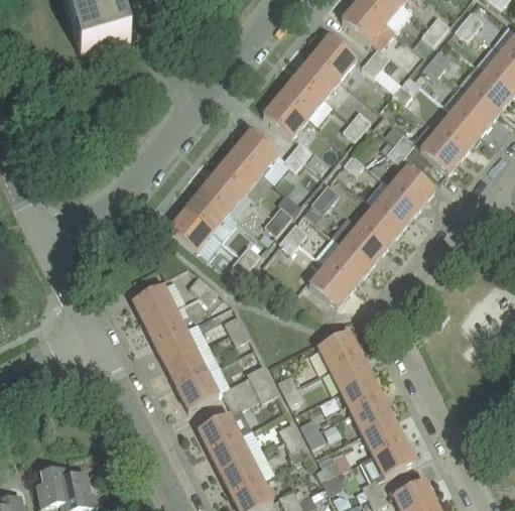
[(63,0),(81,56),(130,41),(130,40),(123,42),(110,0),(63,0)]
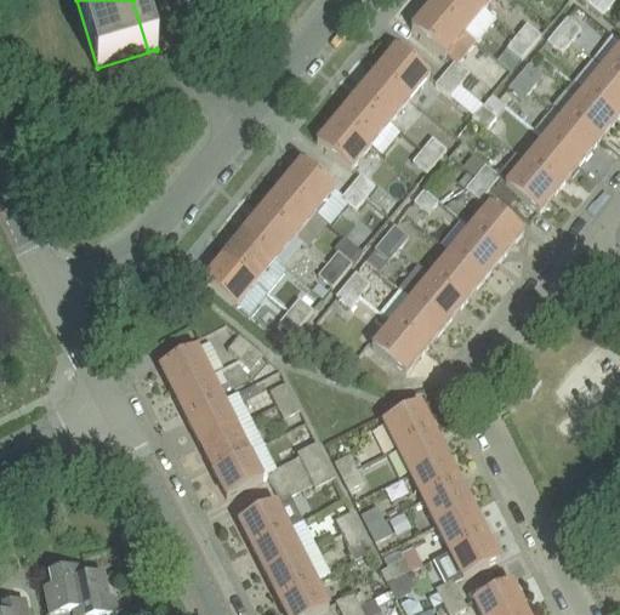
[(432,0),(431,3),(465,30),(476,40),(496,16),(484,6),(476,0),(432,0)]
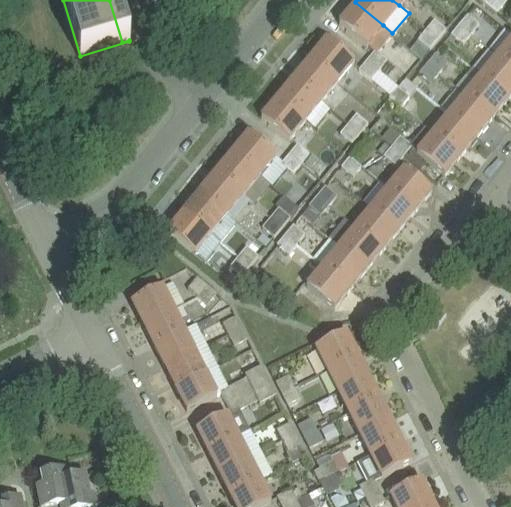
[(488,0),(486,3),(496,11),(505,0),(488,0)]
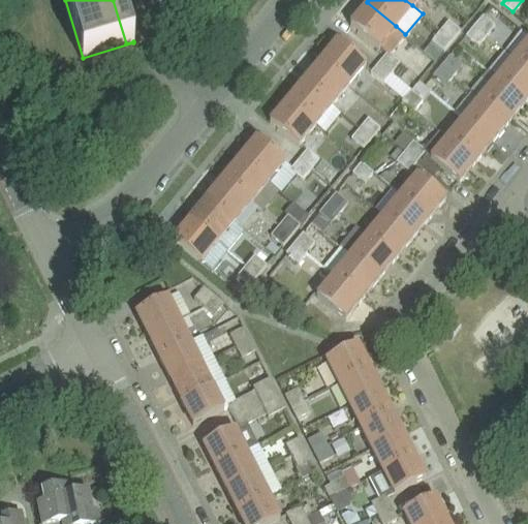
[(378,45),(396,26),(367,2),(349,22),(378,45)]
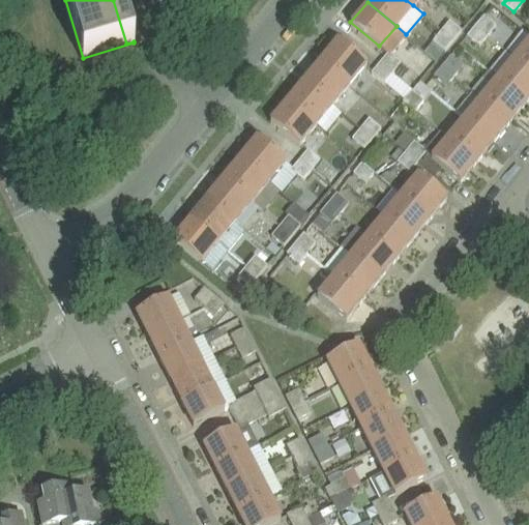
[(483,12),(475,22),(488,32),(495,23),(483,12)]
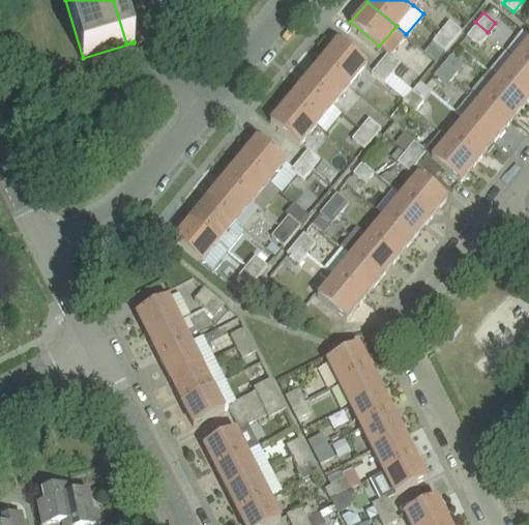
[(448,19),(441,28),(452,37),(461,28),(448,19)]
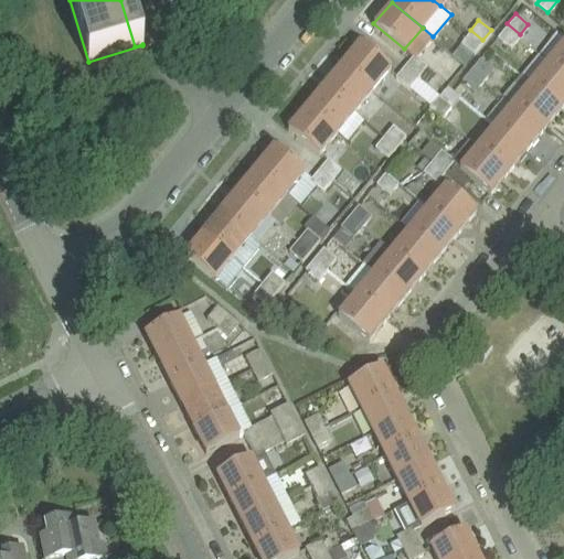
[(510,46),(520,34),(507,23),(497,35),(510,46)]
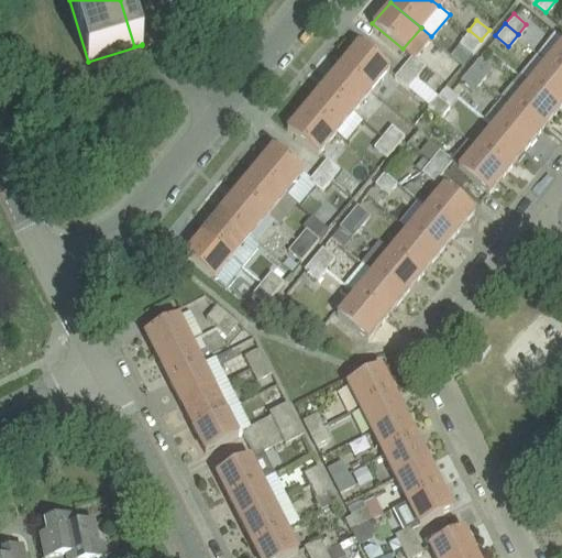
[(460,41),(463,44),(472,51),(481,40),(469,30),(460,41)]
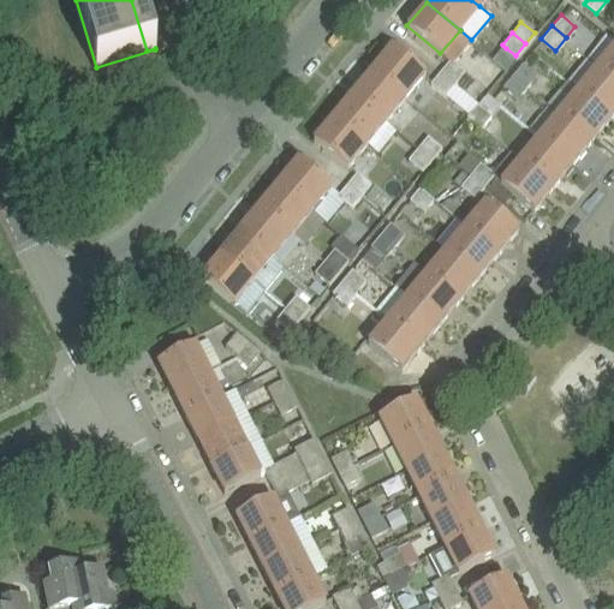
[(613,42),(597,64),(613,77),(613,42)]
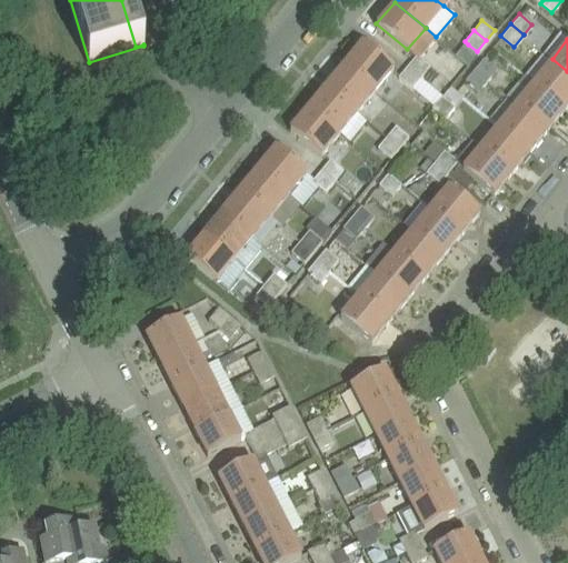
[(362,41),(344,62),(376,89),(394,67),(379,54),(362,41)]
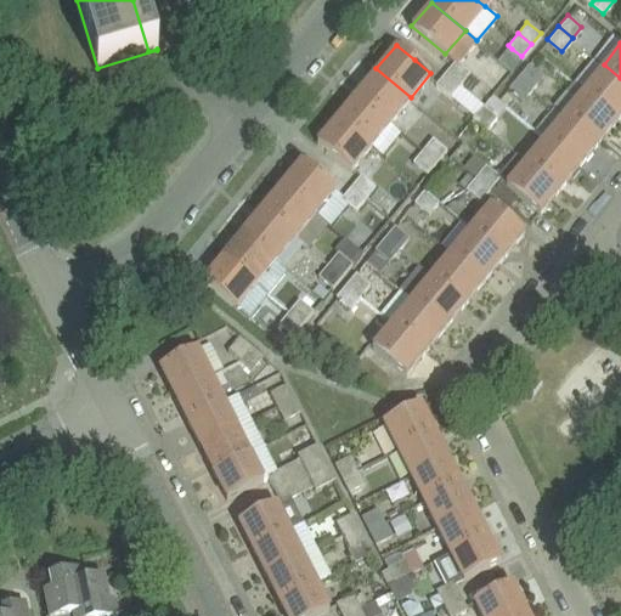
[(453,57),(445,69),(459,82),(461,82),(469,71),(453,57)]
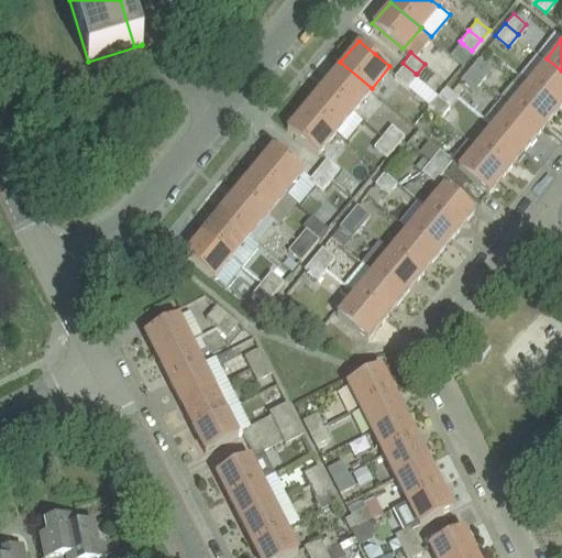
[(477,56),(469,66),(482,77),(491,67),(477,56)]
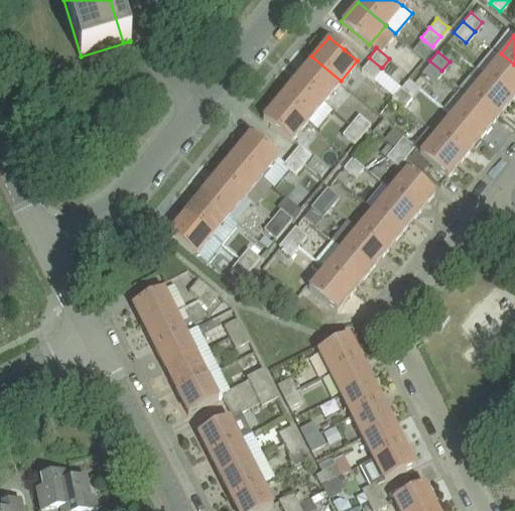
[(513,96),(514,93),(514,65),(501,53),(485,73),(513,96)]
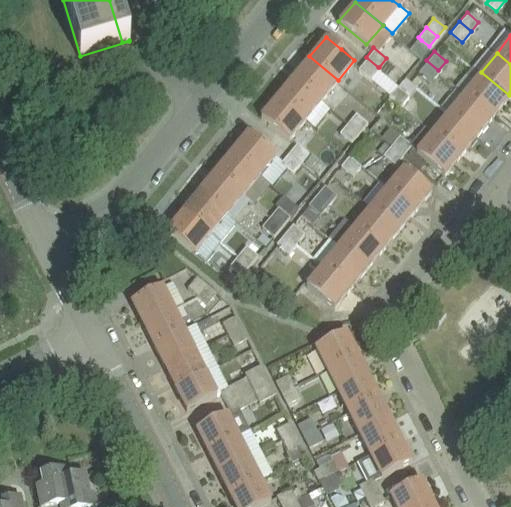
[(293,76),(321,99),(338,80),(309,56),(293,76)]
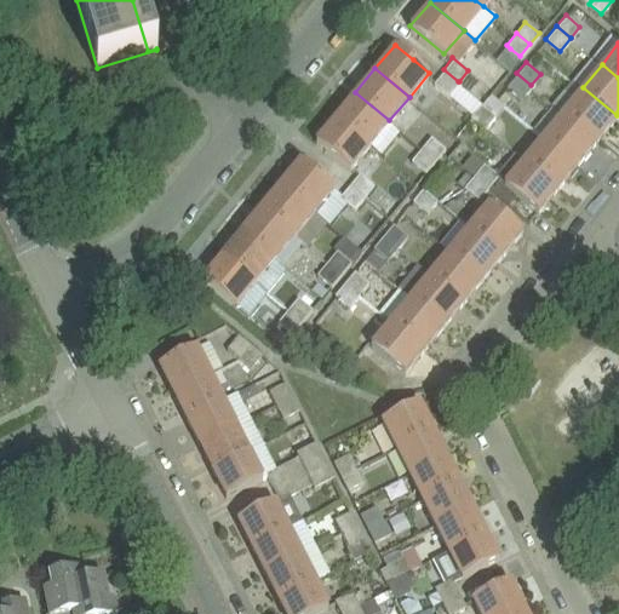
[(458,81),(443,69),(433,81),(448,93),(458,82),(458,81)]
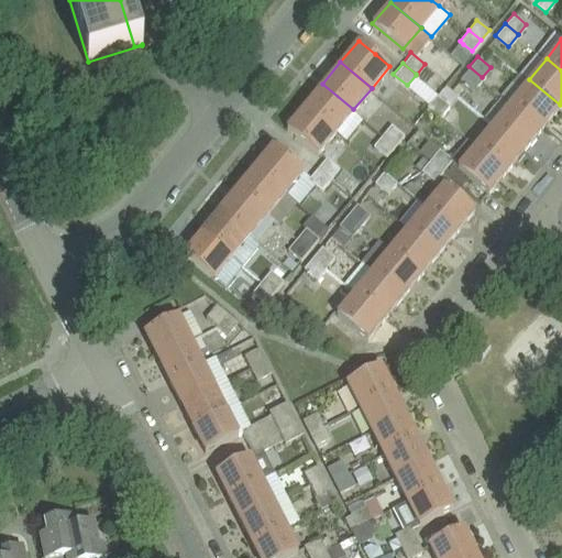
[(432,70),(425,64),(417,74),(425,80),(432,70)]
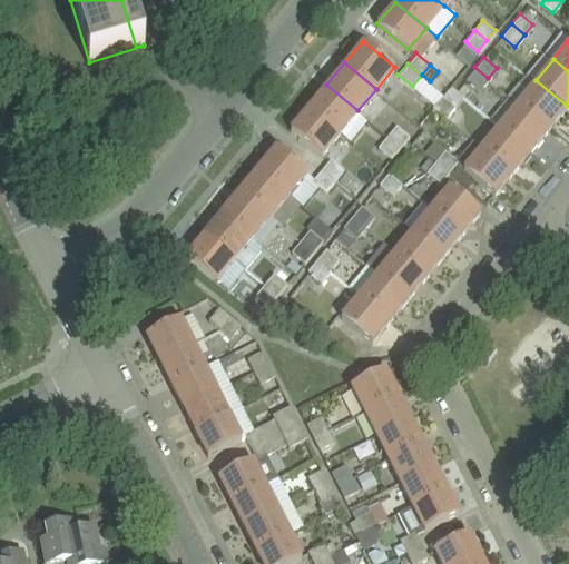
[(488,78),(474,67),(466,78),(479,89),(488,78)]
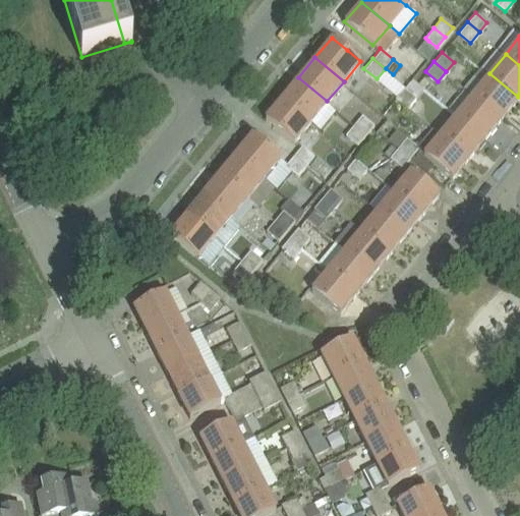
[(385,69),(377,78),(397,95),(403,87),(404,86),(385,69)]
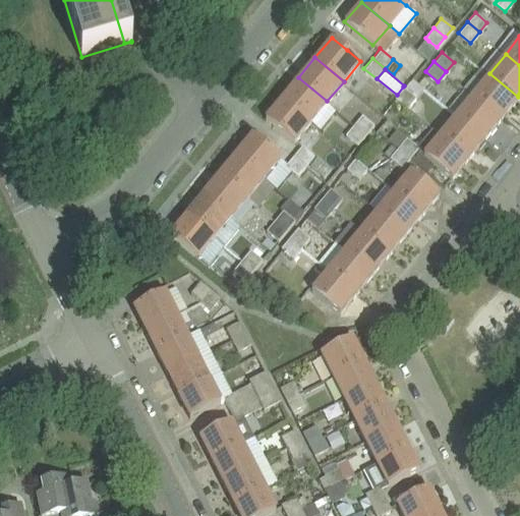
[(502,117),(518,97),(489,73),(472,94),(502,117)]
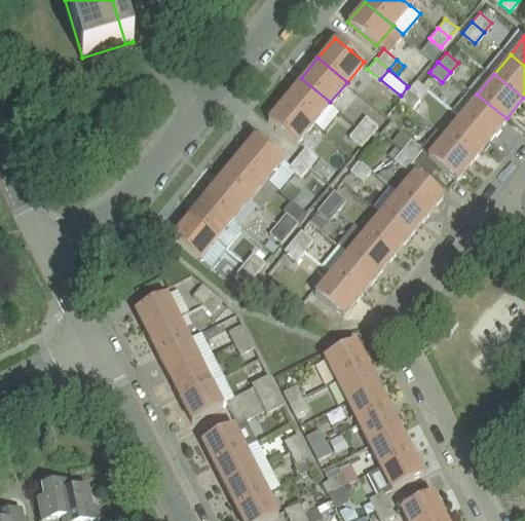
[(301,78),(285,99),(313,122),(330,102),(301,78)]
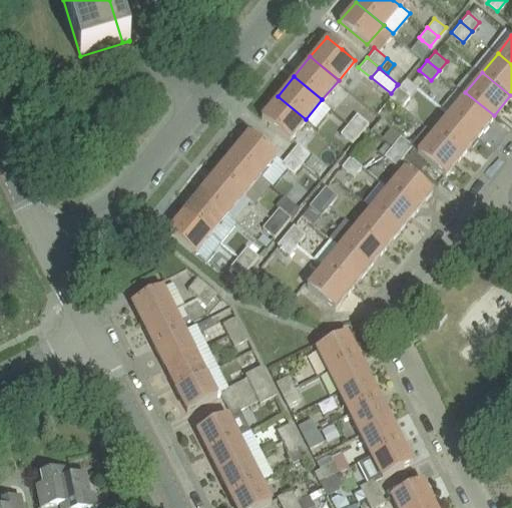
[(355,110),(363,99),(340,81),(332,91),(355,110)]
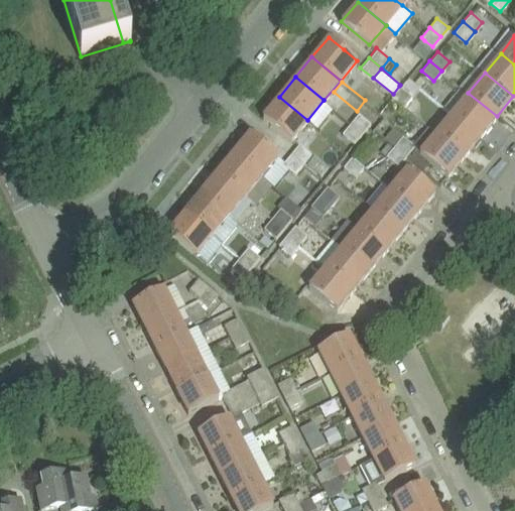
[(403,106),(411,95),(412,95),(400,85),(391,96),(403,106)]
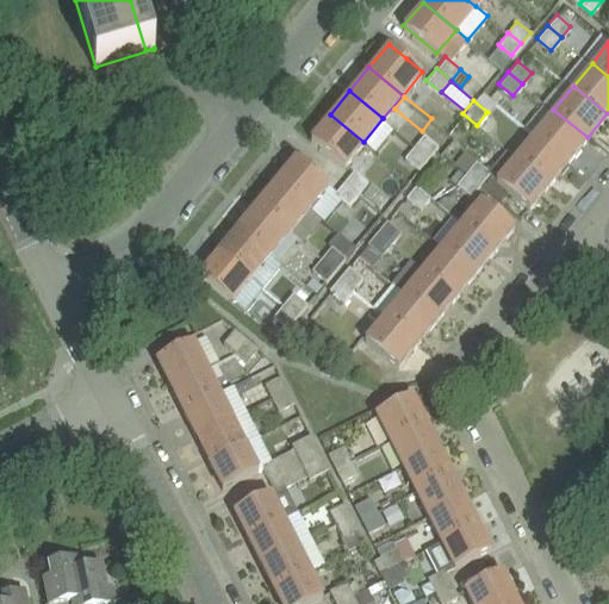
[(553,110),(534,132),(567,161),(588,137),(553,110)]
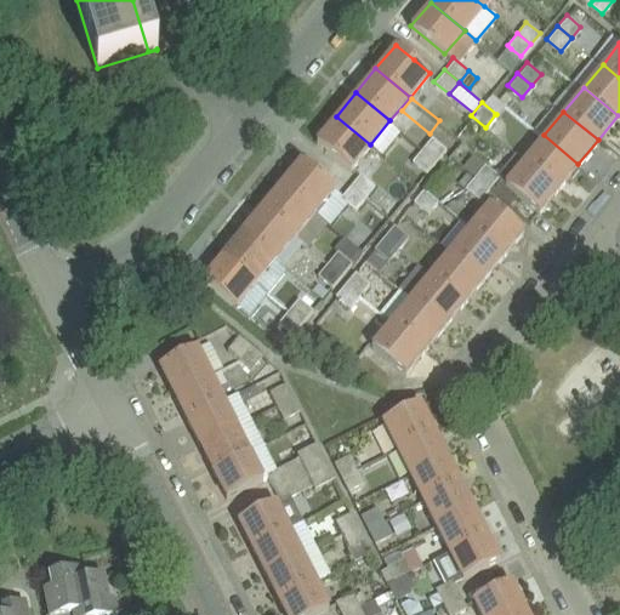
[(370,144),(336,117),(317,140),(335,155),(350,168),(370,144)]
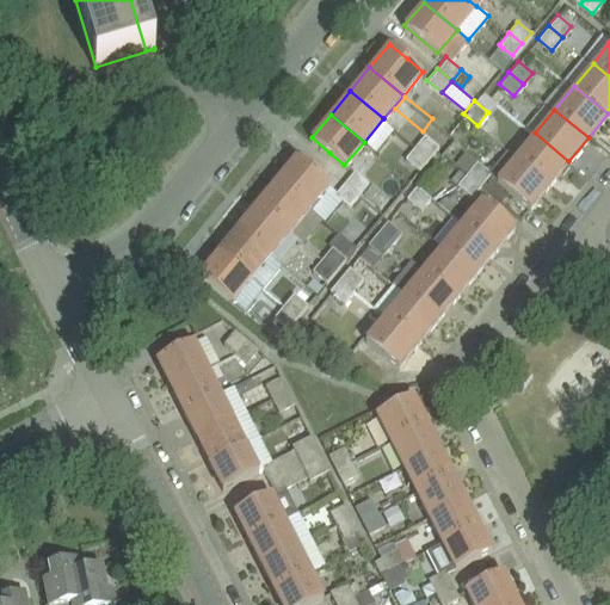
[(425,133),(416,144),(429,155),(438,143),(425,133)]
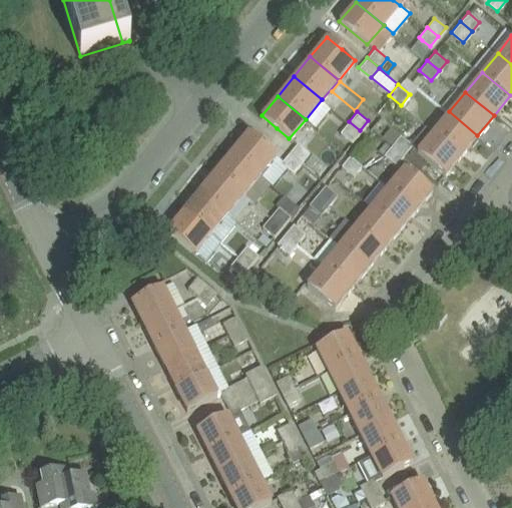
[(461,154),(477,135),(449,111),(434,131),(433,131),(461,154)]
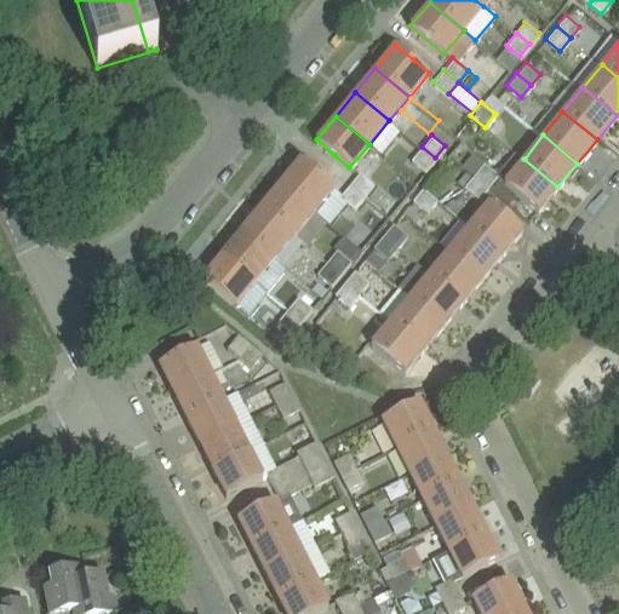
[(411,159),(425,170),(435,158),(422,147),(411,159)]
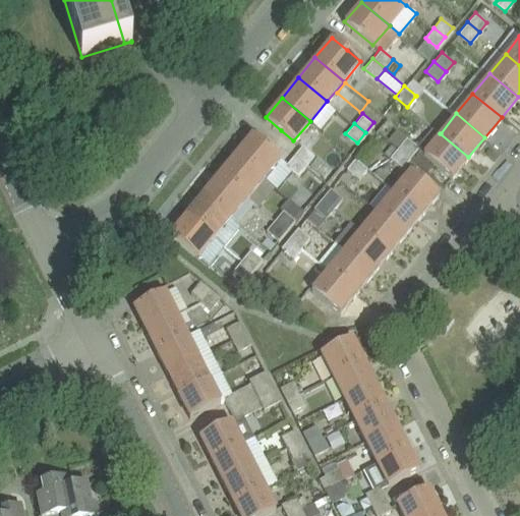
[(435,127),(434,128),(430,126),(421,139),(429,146),(423,153),(452,177),(468,157),(440,133),(441,133),(435,127)]
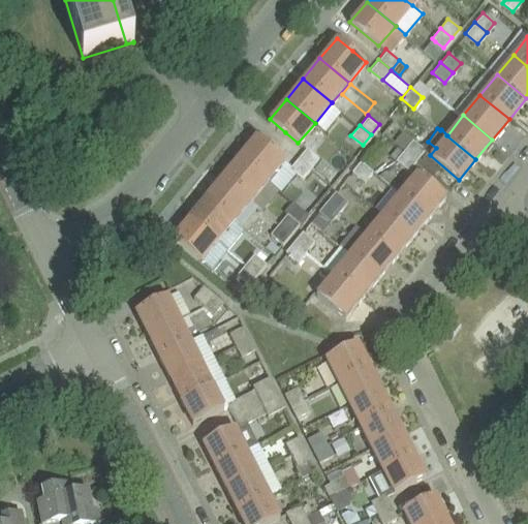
[(285,159),(272,148),(256,135),(240,155),(269,180),(285,159)]
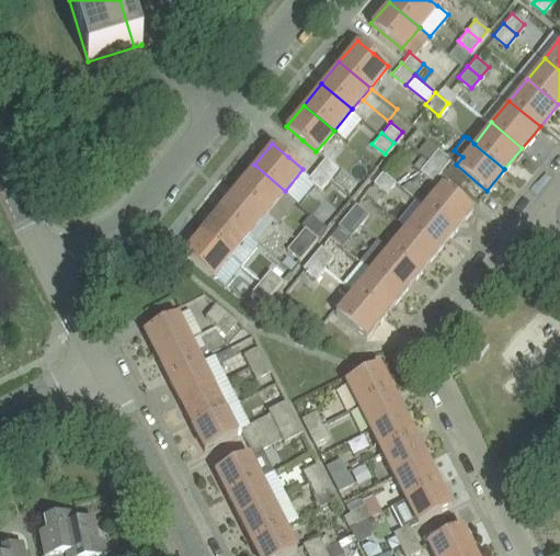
[(437,146),(429,157),(442,168),(450,157),(437,146)]
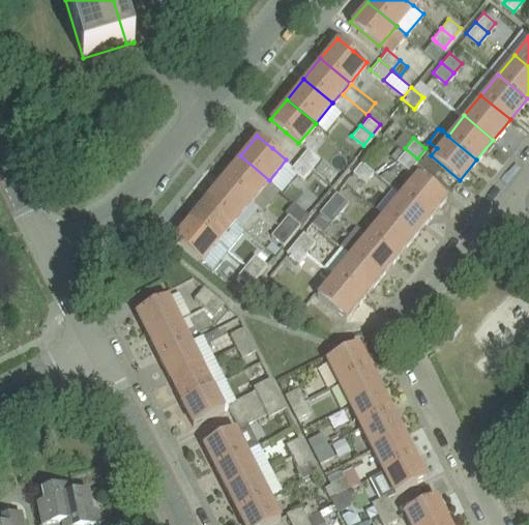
[(306,147),(298,156),(311,167),(319,156),(306,147)]
